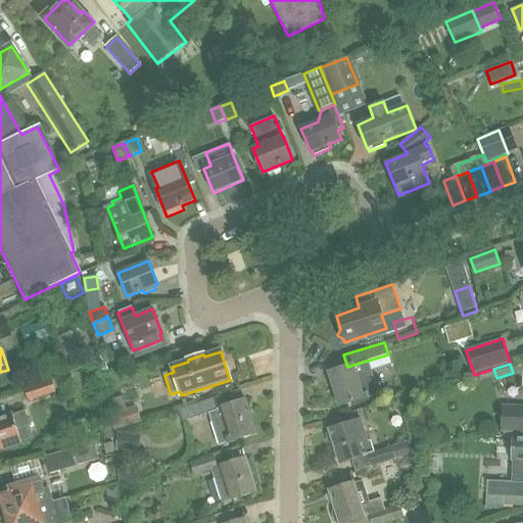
[(370,370),(355,374),(353,365),(347,367),(328,372),(339,407),(367,397),(377,394),(370,370)]
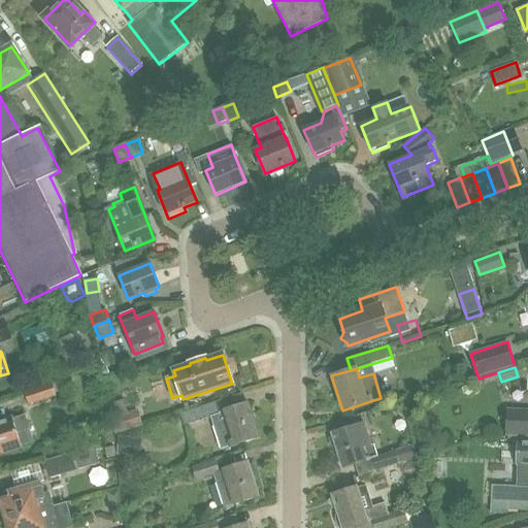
[(100,371),(102,377),(109,374),(107,369),(100,371)]
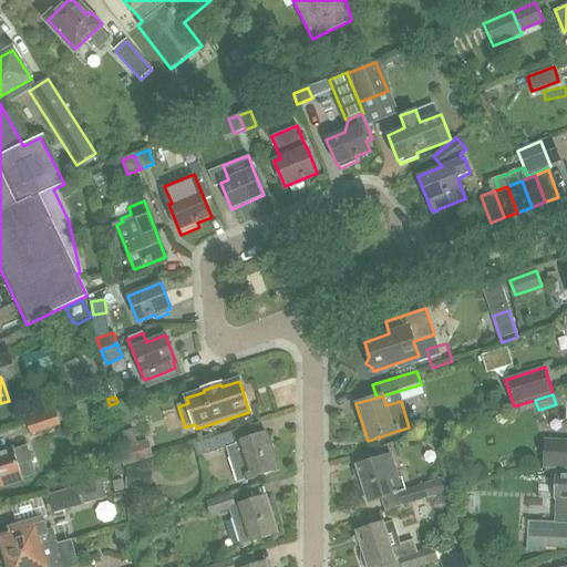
[(27,420),(31,435),(60,425),(59,421),(55,412),(27,420)]
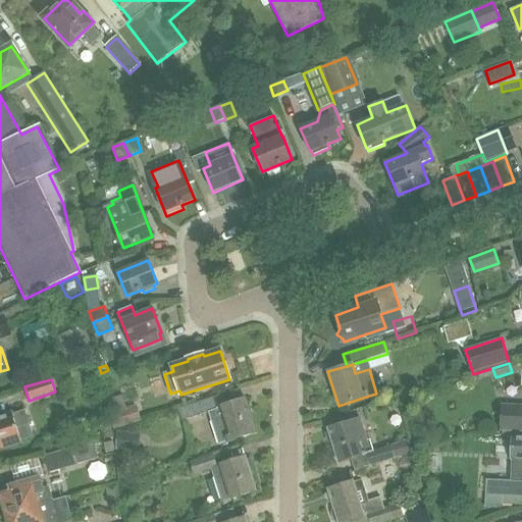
[(179,420),(221,407),(241,401),(238,389),(176,409),(179,420)]
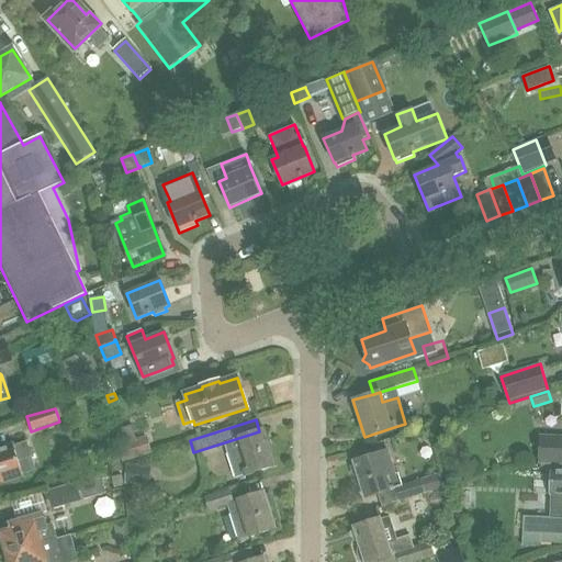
[(114,434),(123,461),(150,452),(146,437),(135,440),(132,428),(114,434)]
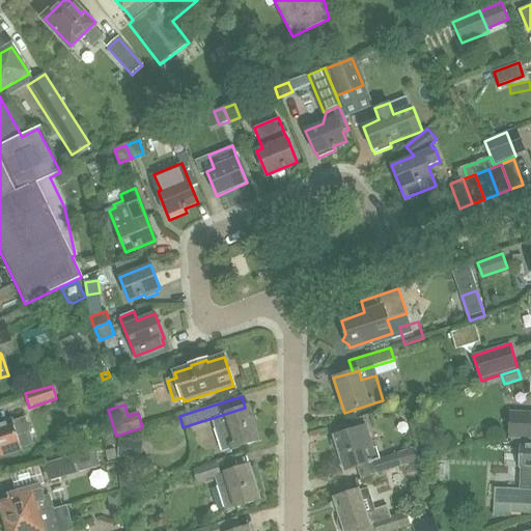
[(245,408),(225,414),(234,443),(229,445),(230,449),(260,440),(250,406),(245,408)]
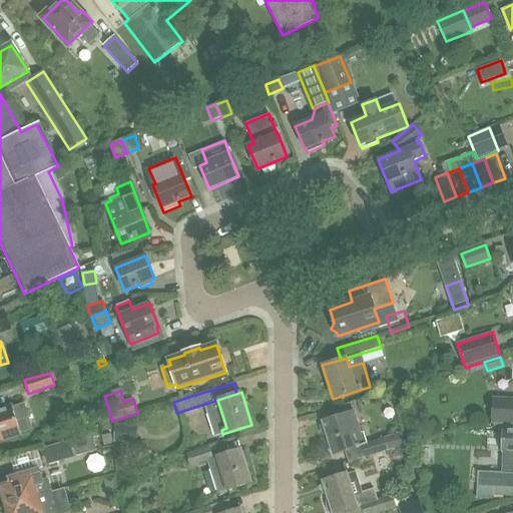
[(490,423),(512,424),(512,398),(492,397),(490,423)]
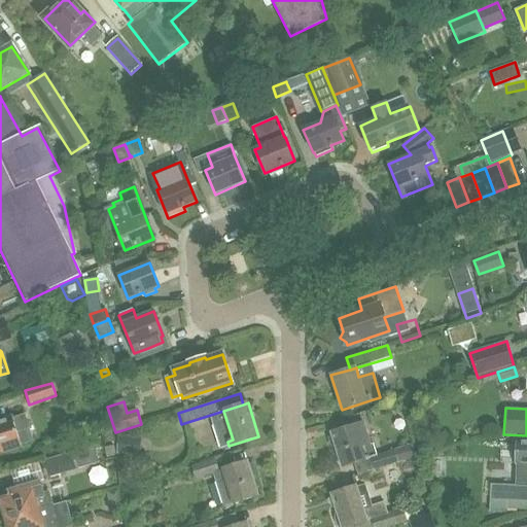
[(4,451),(22,445),(31,442),(27,430),(30,428),(25,414),(0,421),(0,450),(3,450),(4,451)]
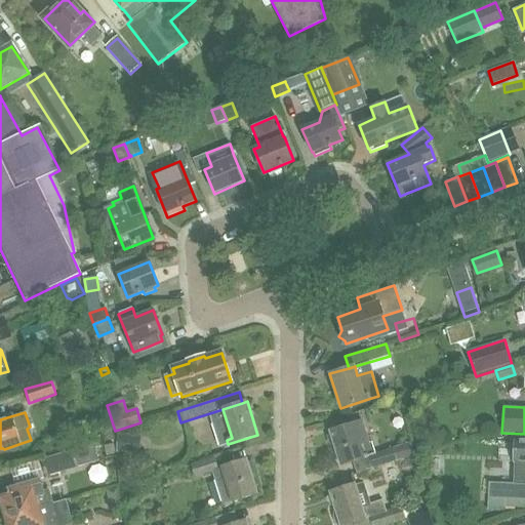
[(362,421),(330,431),(341,465),(352,460),(356,474),(379,466),(398,460),(417,454),(414,444),(399,449),(401,455),(396,457),(393,447),(375,452),(371,443),(369,442),(362,421)]
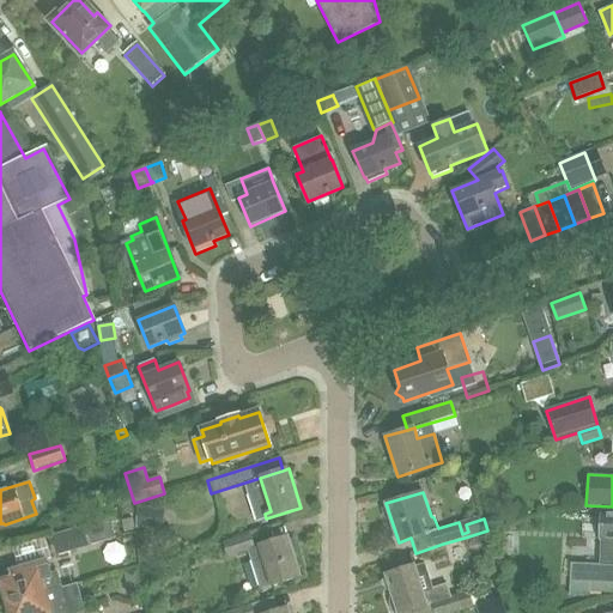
[(116,502),(117,515),(132,513),(129,499),(116,502)]
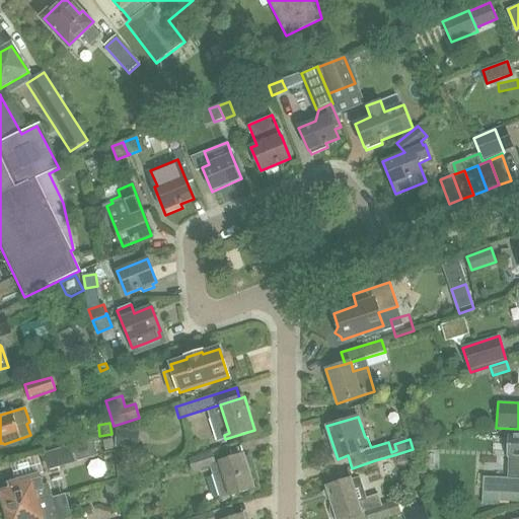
[(218,450),(228,446),(220,426),(210,429),(218,450)]
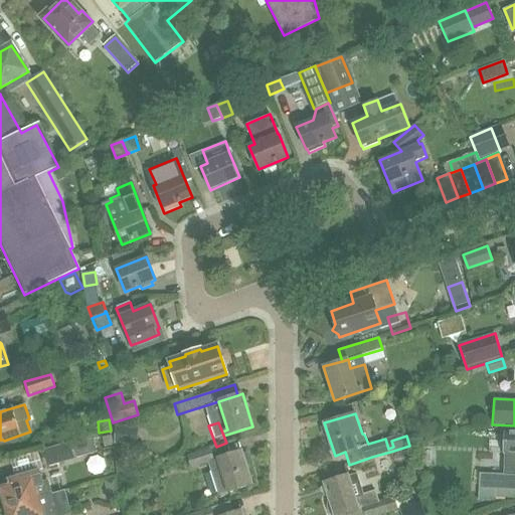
[(116,425),(115,445),(137,446),(138,426),(116,425)]
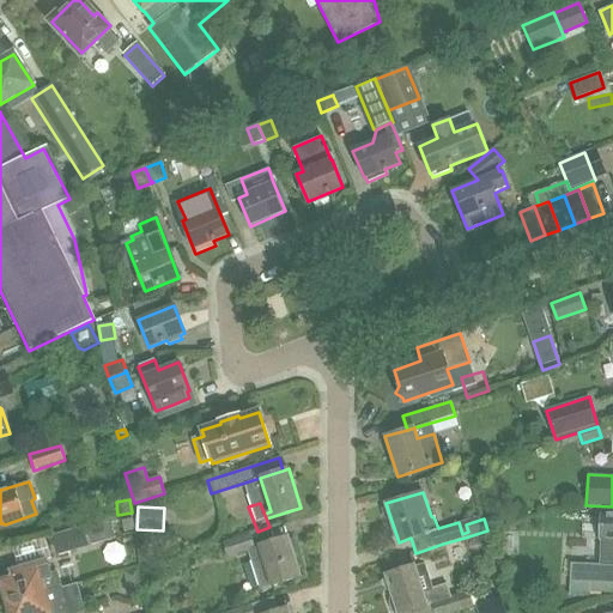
[(570,595),(589,595),(589,592),(612,592),(612,514),(604,514),(601,565),(571,564),(570,595)]
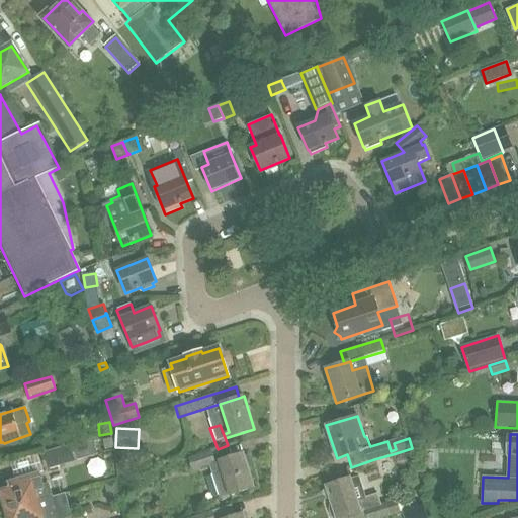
[(92,439),(72,444),(76,460),(97,454),(92,439)]
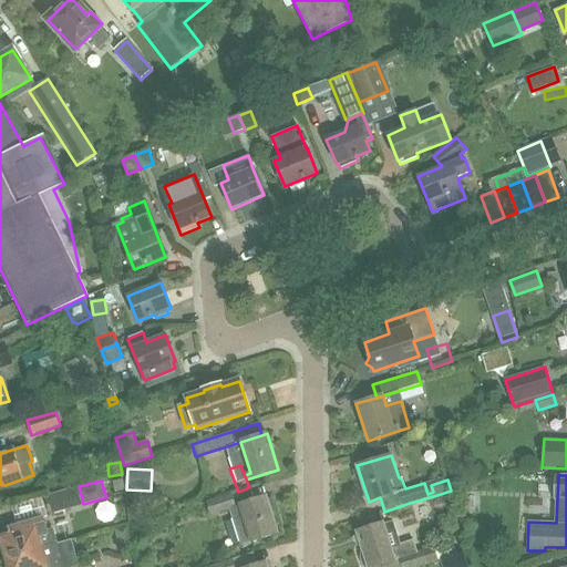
[(116,494),(126,491),(123,482),(113,484),(116,494)]
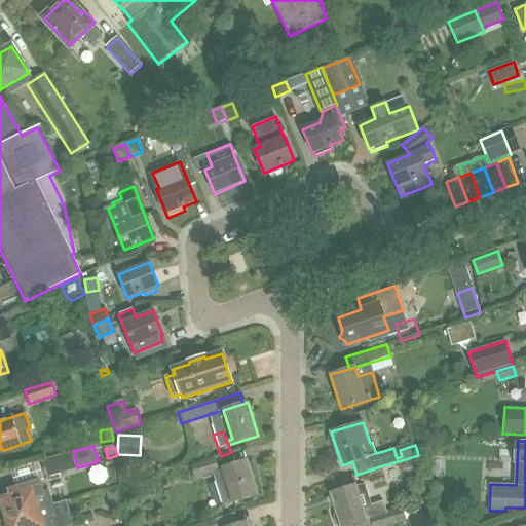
[(42,460),(47,477),(77,467),(73,451),(42,460)]
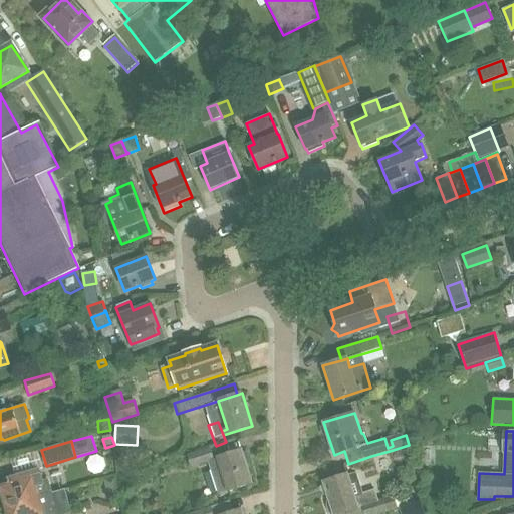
[(190,466),(208,462),(213,461),(210,447),(199,450),(187,454),(190,466)]
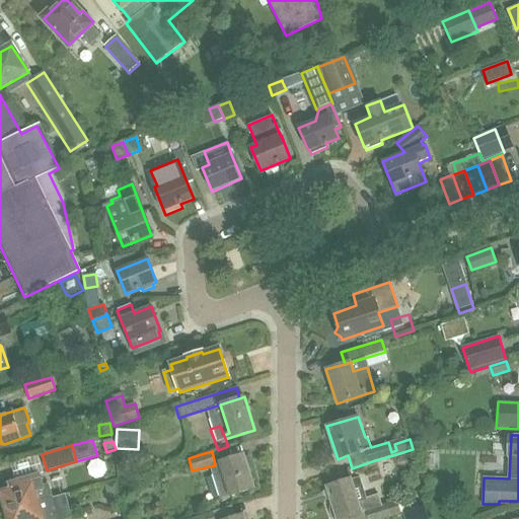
[(220,464),(215,465),(210,466),(218,499),(229,495),(230,496),(253,488),(243,455),(219,462),(220,464)]
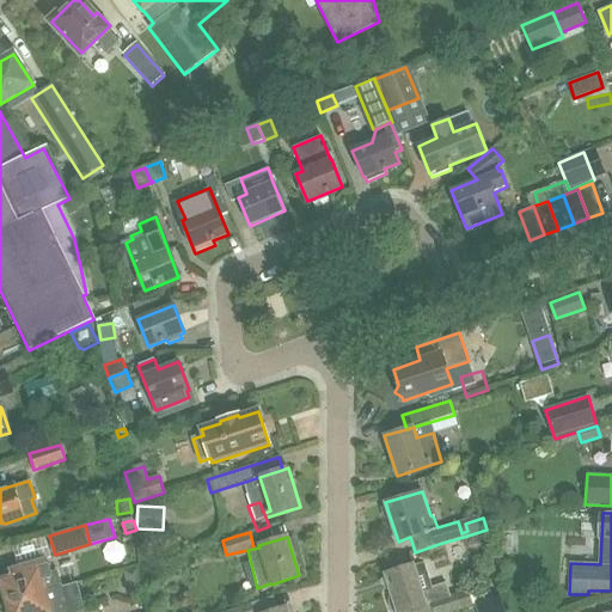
[(152,545),(141,546),(142,563),(153,562),(152,545)]
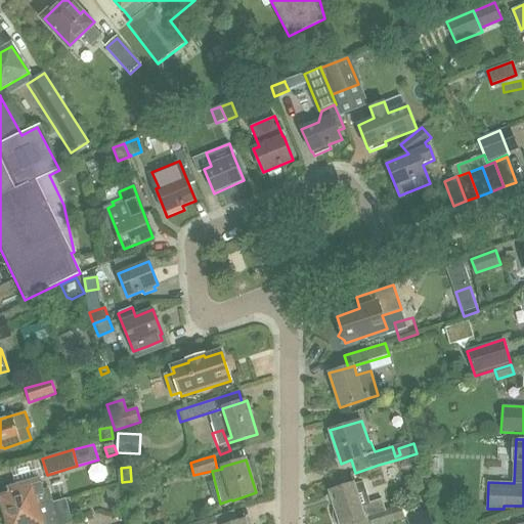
[(12,494),(1,497),(6,516),(52,503),(49,488),(42,491),(39,480),(10,488),(12,494)]
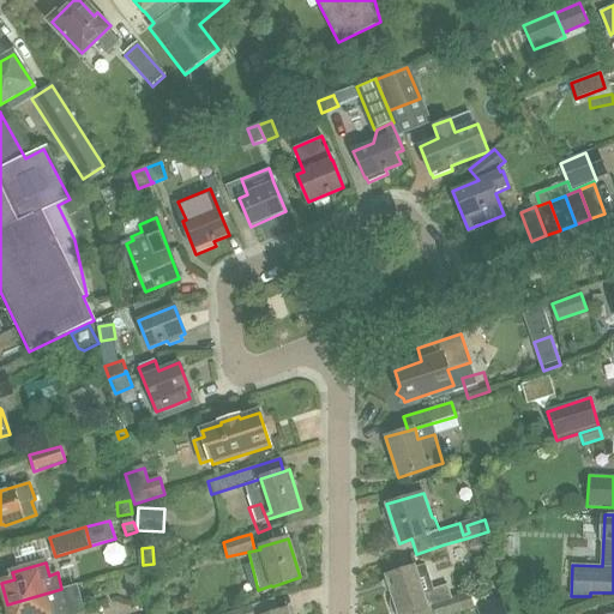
[(385,581),(383,583),(384,588),(386,589),(387,593),(391,591),(393,599),(391,600),(391,603),(393,612),(395,613),(399,613),(405,612),(405,613),(449,613),(475,606),(469,591),(452,597),(447,584),(423,593),(419,578),(429,575),(426,566),(416,570),(415,566),(386,576),(387,579),(385,581)]
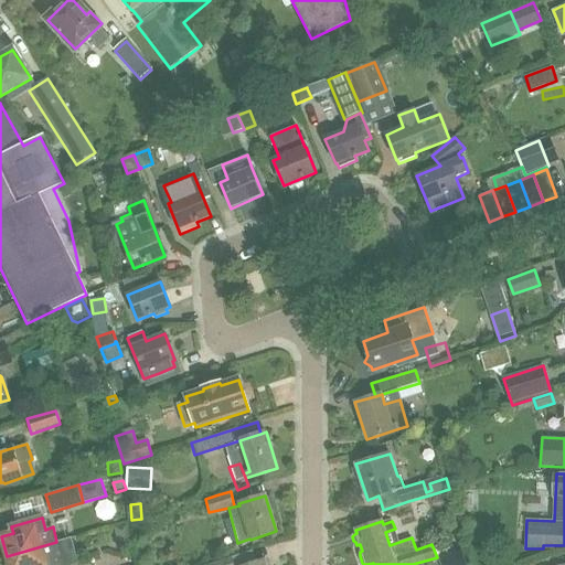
[(129,523),(115,526),(118,540),(131,536),(129,523)]
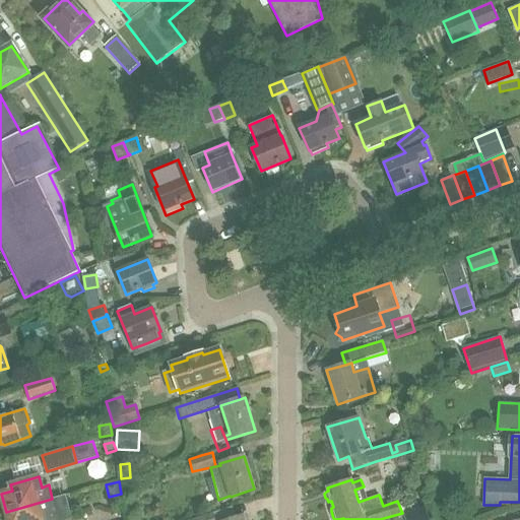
[(59,519),(54,498),(52,499),(6,512),(8,519),(59,519)]
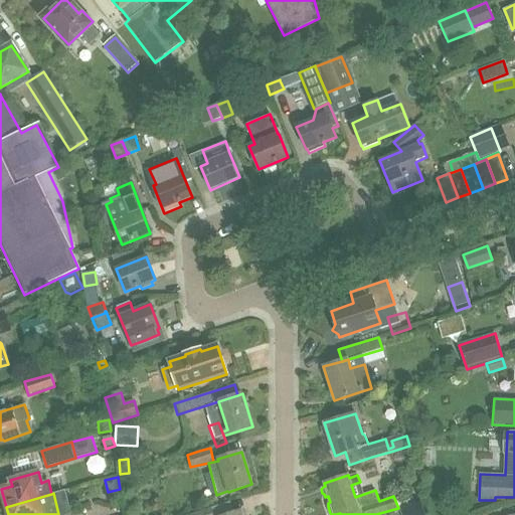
[(65,514),(77,514),(74,502),(63,505),(65,514)]
